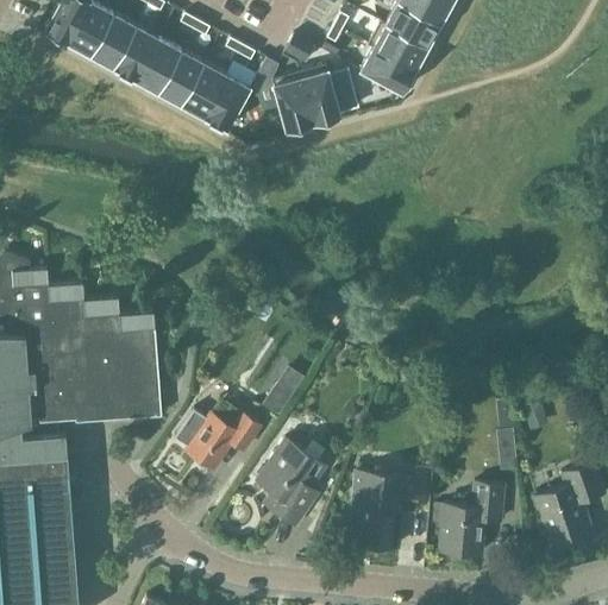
[(62,0),(45,31),(68,44),(92,1),(88,0),(62,0)]
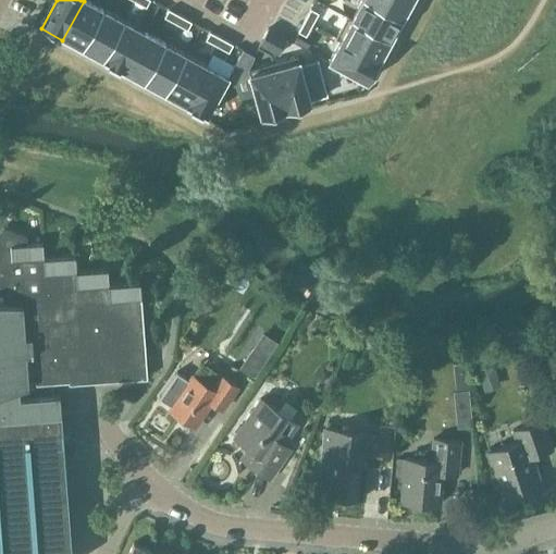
[(147,11),(151,3),(145,0),(137,0),(136,4),(147,11)]
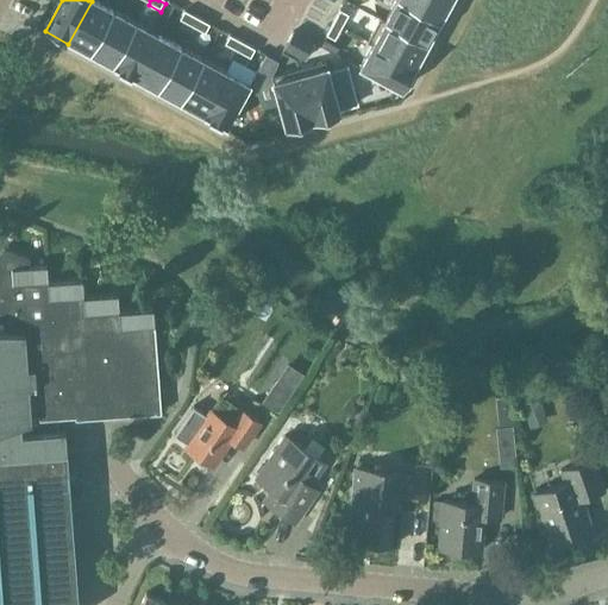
[(440,25),(452,2),(447,0),(399,0),(397,2),(440,25)]
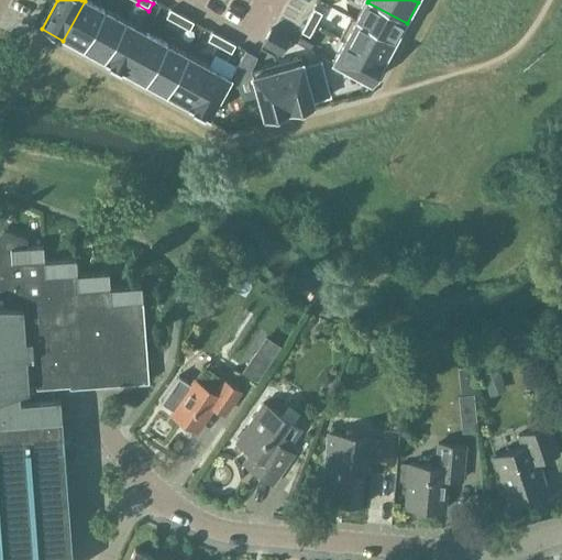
[(84,52),(106,13),(85,1),(63,41),(84,52)]
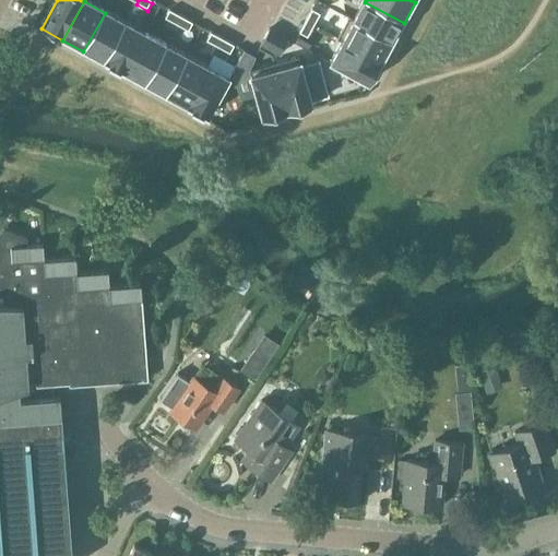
[(393,44),(404,23),(365,2),(355,22),(349,20),(393,44)]
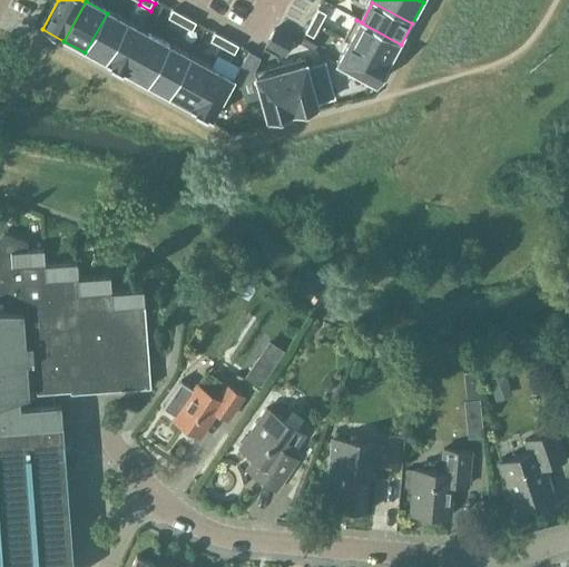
[(321,29),(327,17),(319,12),(313,25),(321,29)]
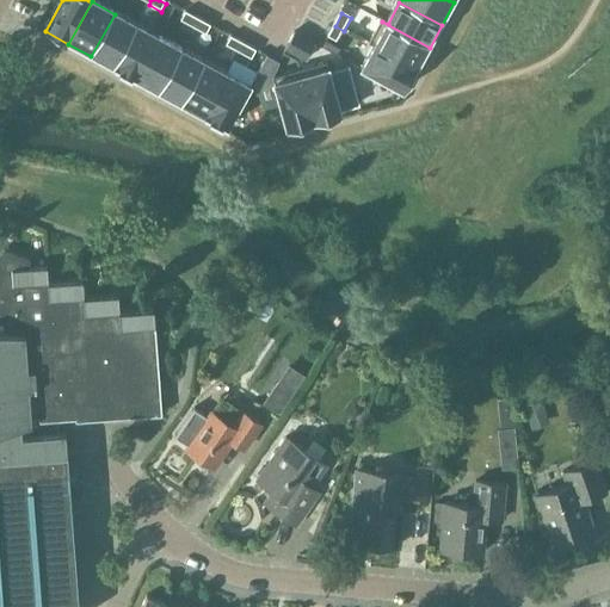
[(114,69),(137,26),(115,14),(91,56),(114,69)]
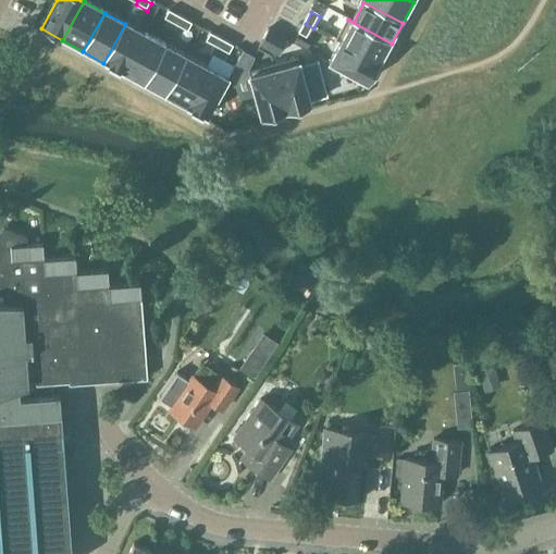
[(177,27),(181,20),(170,13),(165,21),(177,27)]
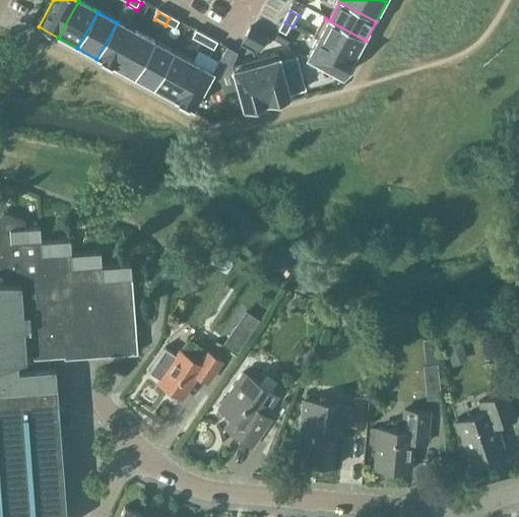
[(176,31),(180,23),(169,18),(166,25),(176,31)]
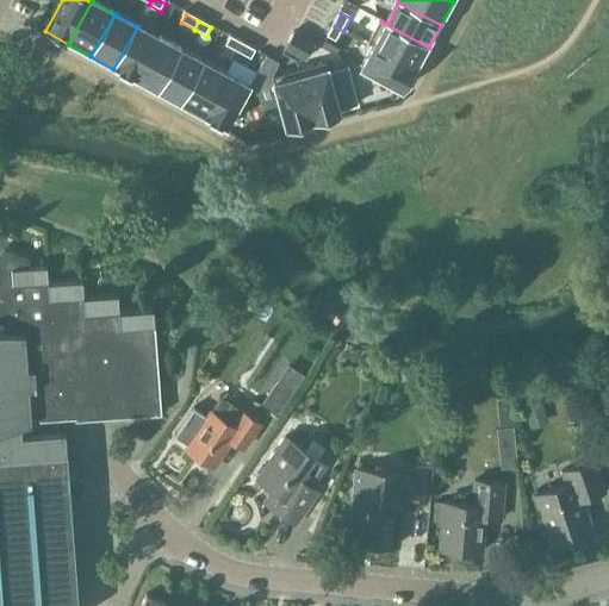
[(416,70),(429,48),(381,22),(370,44),(416,70)]
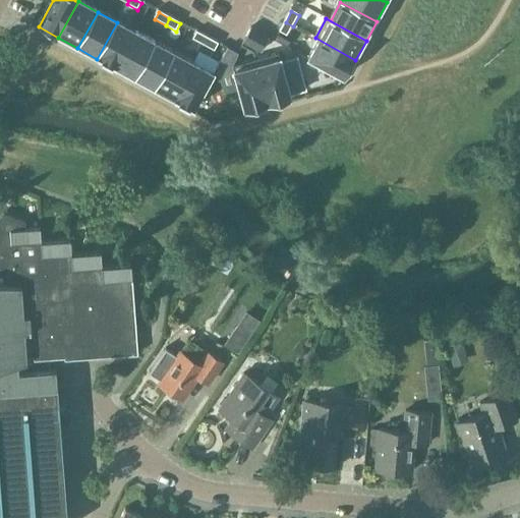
[(136,33),(117,22),(97,59),(116,69),(136,33)]
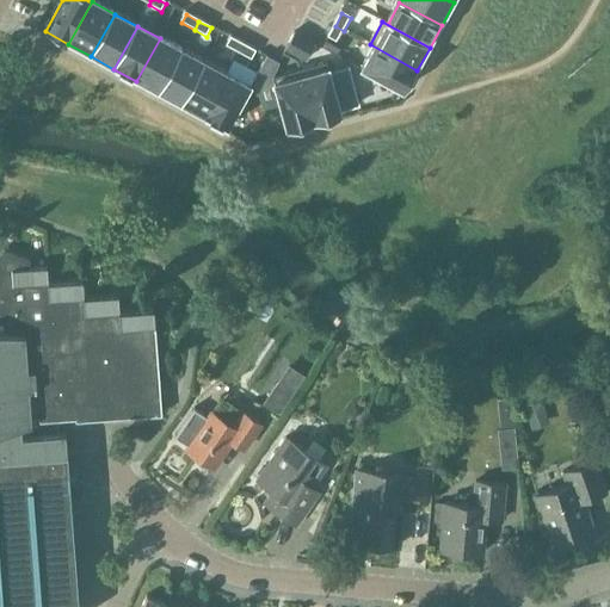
[(337,43),(344,31),(336,26),(328,38),(337,43)]
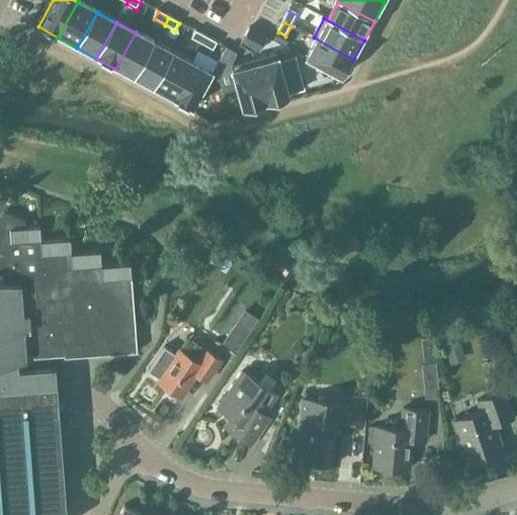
[(243,44),(260,54),(268,39),(250,29),(243,44)]
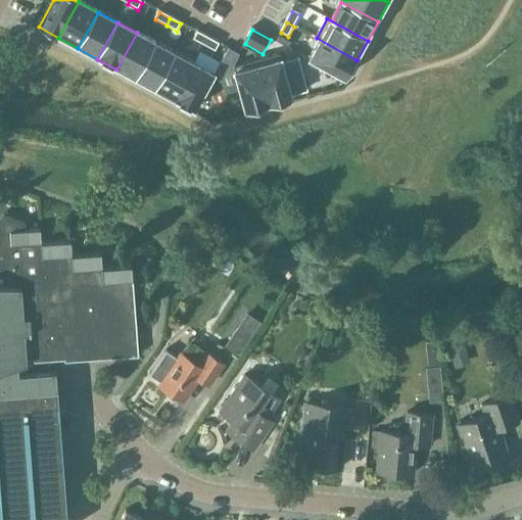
[(136,80),(156,44),(137,33),(116,69),(136,80)]
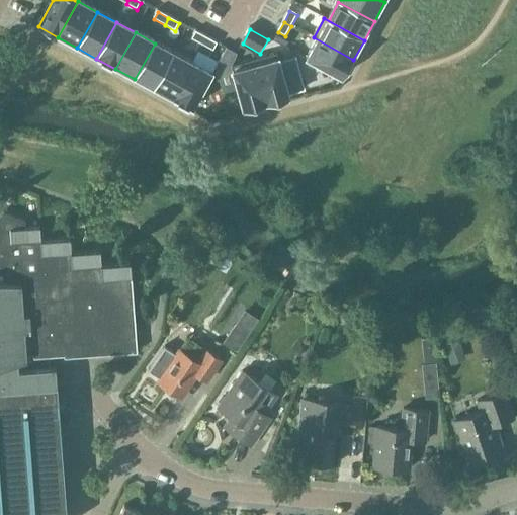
[(202,47),(206,38),(196,33),(192,40),(202,47)]
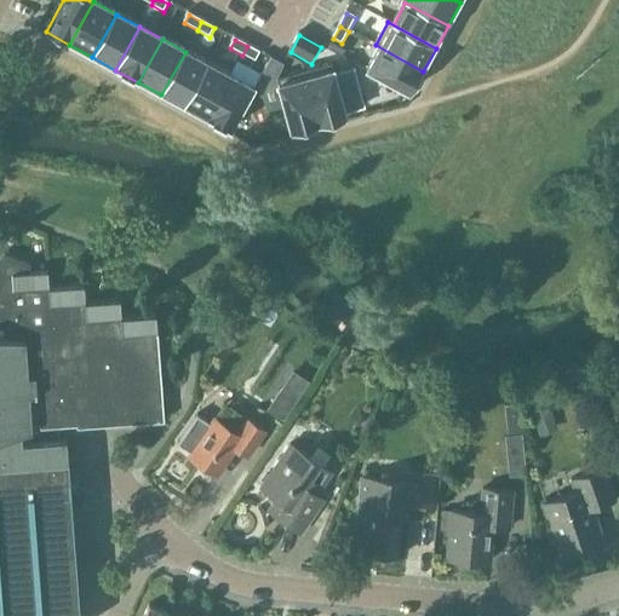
[(411,96),(423,72),(376,45),(374,46),(379,50),(367,73),(411,96)]
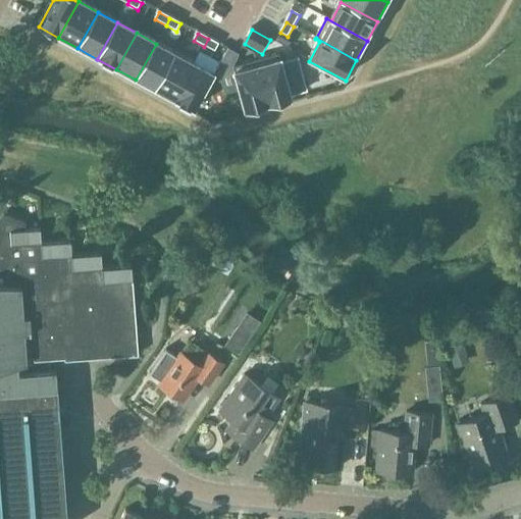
[(215,52),(219,45),(208,39),(204,47),(215,52)]
